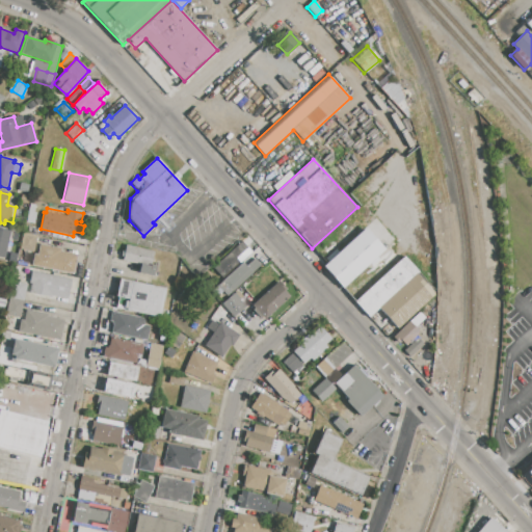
[(0,227),(10,230),(4,259),(0,258),(0,227)]
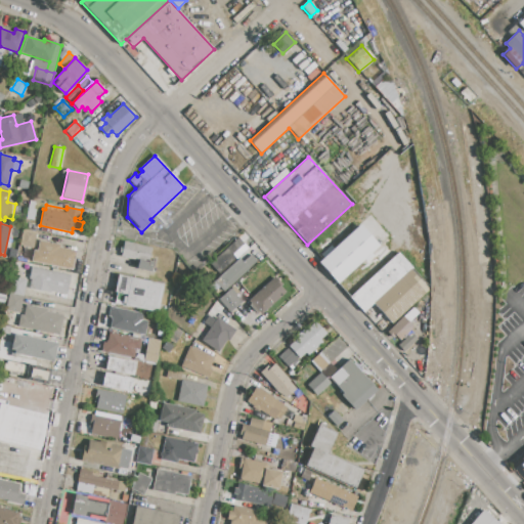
[(318,262),(357,226),(377,247),(338,282),(318,262)]
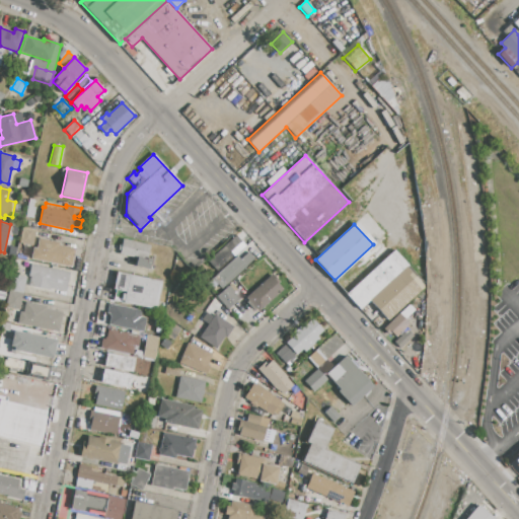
[(22,226),(34,229),(31,246),(18,243),(22,226)]
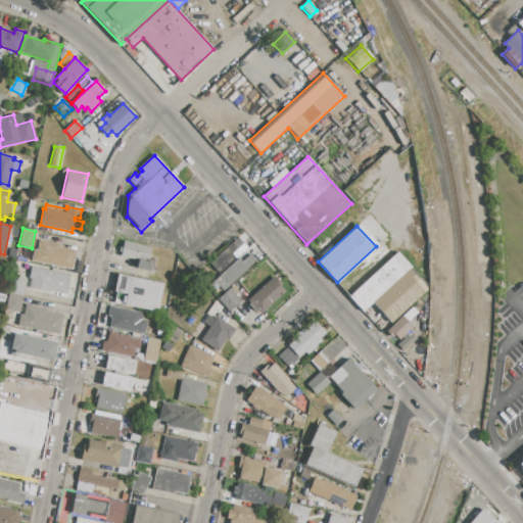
[(237,237),(243,244),(232,254),(235,257),(217,273),(207,264),(237,237)]
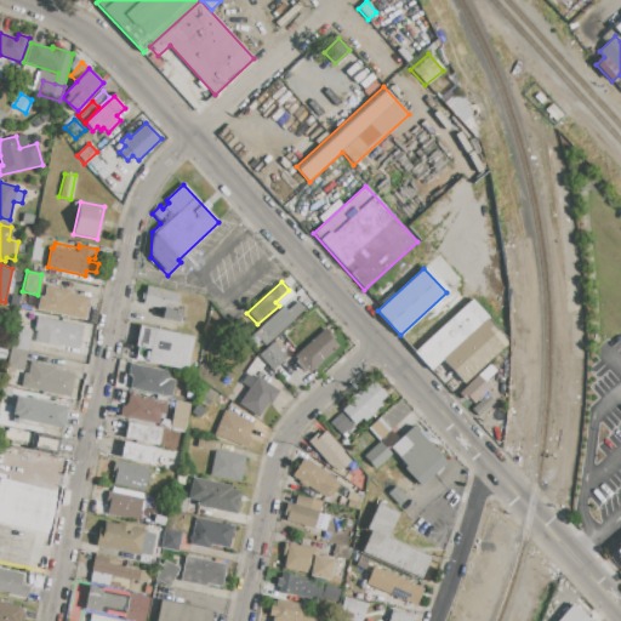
[(47,285),(70,290),(70,292),(91,297),(89,308),(96,309),(93,320),(38,308),(40,296),(45,297),(47,285)]
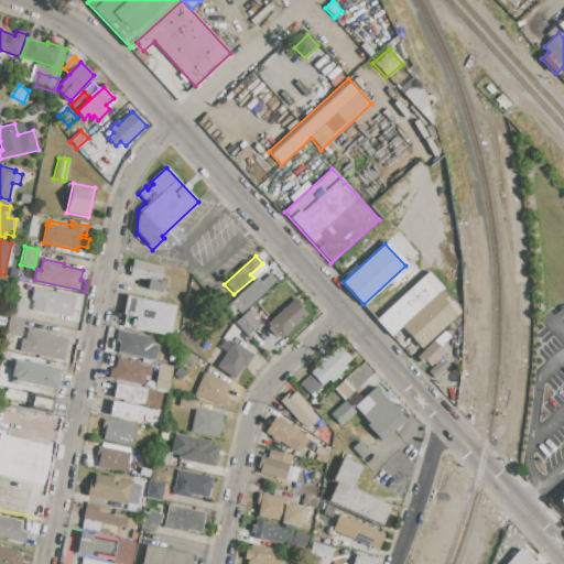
[(134,260),(162,266),(160,279),(165,280),(164,286),(166,288),(165,293),(145,290),(148,279),(131,275),(134,260)]
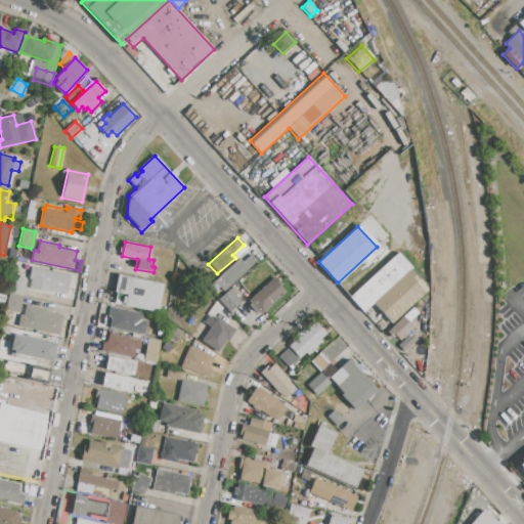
[(349,297),(397,252),(411,268),(373,304),(363,312),(349,297)]
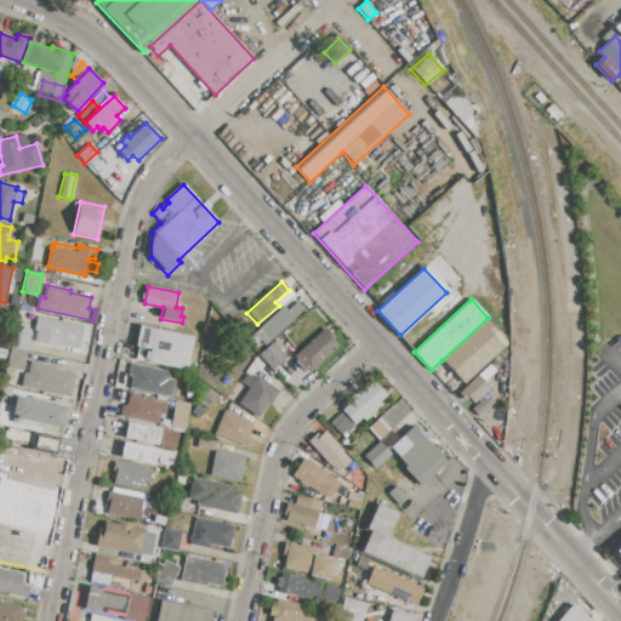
[(260,326),(283,306),(288,311),(297,302),(305,309),(295,318),(295,319),(272,341),(260,326)]
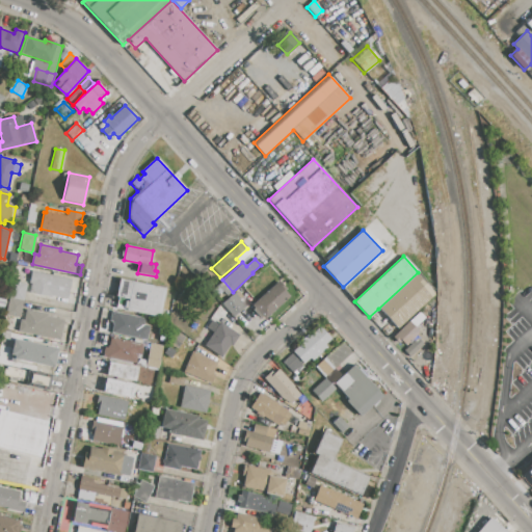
[(32,271),(72,280),(68,299),(52,295),(51,297),(31,293),(32,288),(30,287),(31,284),(29,283),(32,271)]
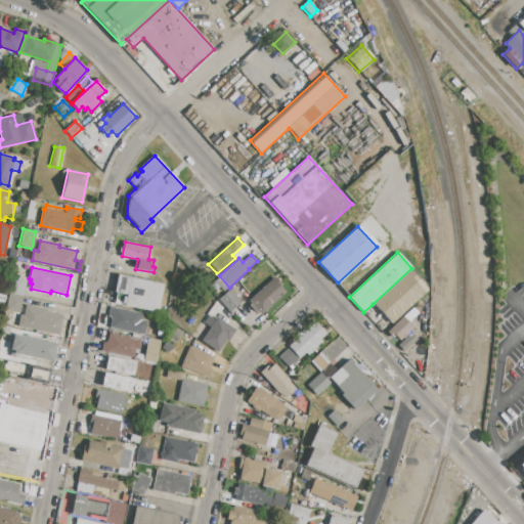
[(373,304),(411,268),(431,289),(392,324),(373,304)]
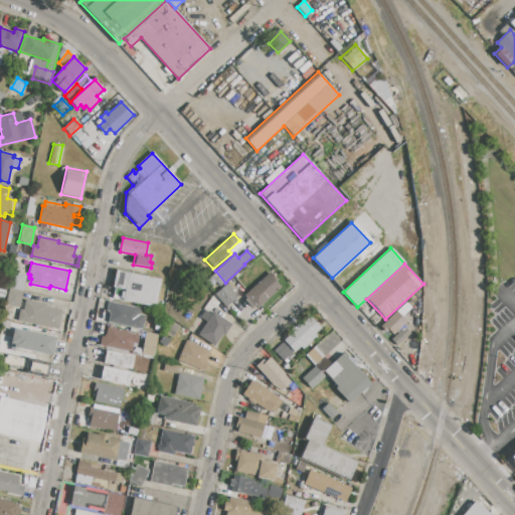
[(117,271),(160,279),(154,307),(112,299),(117,271)]
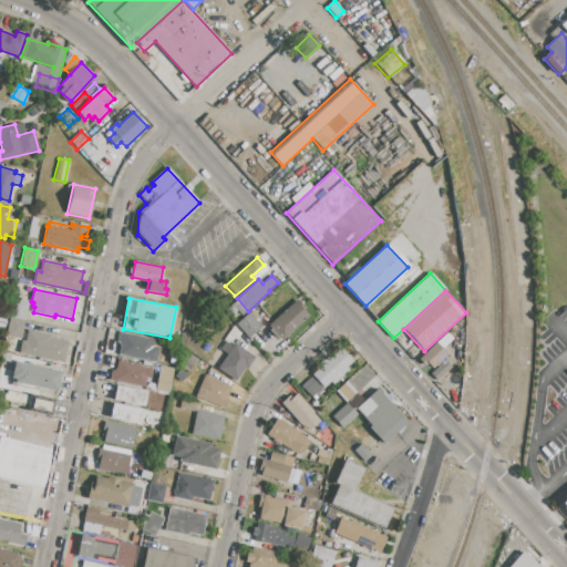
[(14,300),(29,303),(26,320),(11,318),(14,300)]
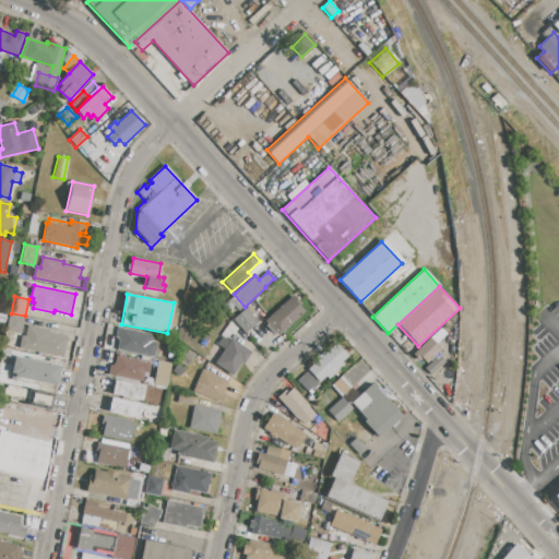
[(263,322),(294,296),(300,304),(298,306),(305,312),(276,337),(263,322)]
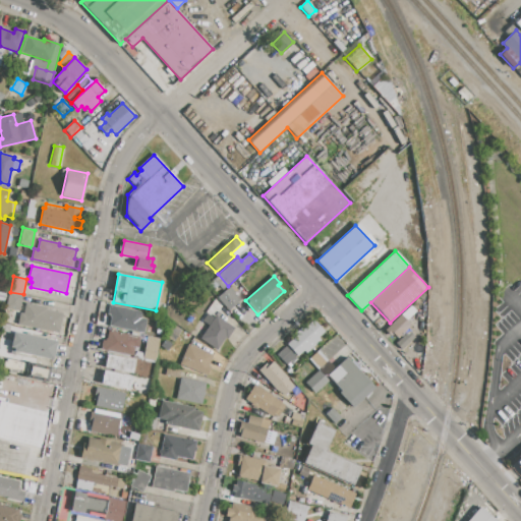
[(217,297),(232,285),(237,291),(233,294),(239,301),(228,310),(217,297)]
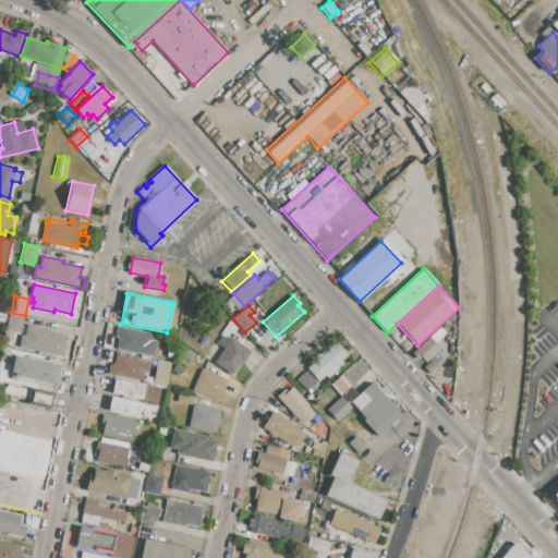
[(25,315),(21,332),(7,330),(11,313),(25,315)]
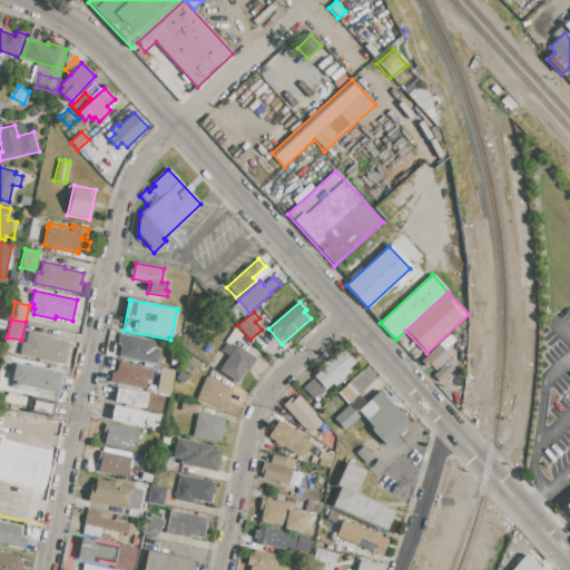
[(28,332),(50,336),(50,340),(68,343),(64,364),(19,354),(22,342),(26,343),(28,332)]
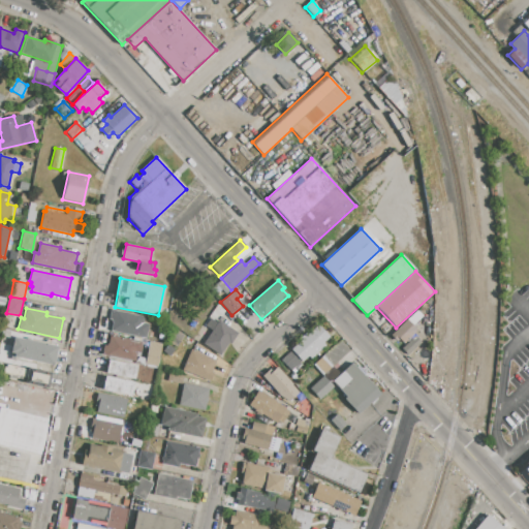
[(112,310),(145,316),(143,323),(149,324),(146,338),(111,331),(113,322),(109,321),(112,310)]
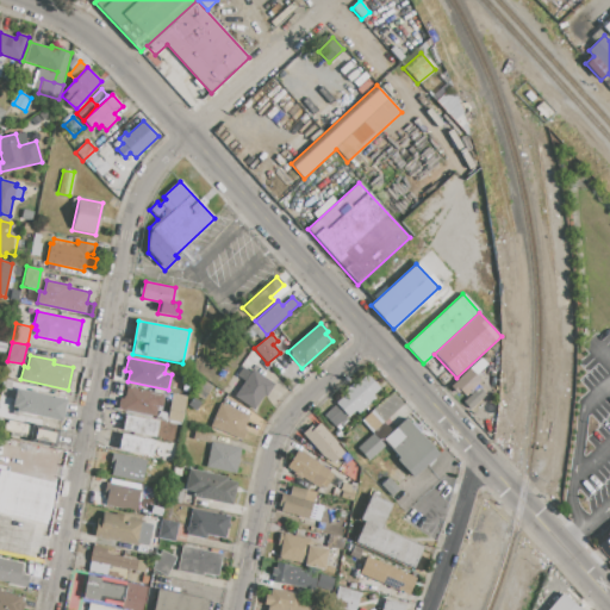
[(468,368),(480,380),(465,397),(460,392),(459,394),(450,387),(468,368)]
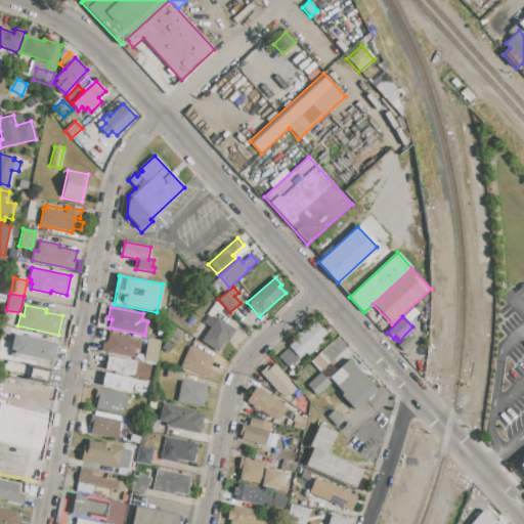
[(217,317),(235,331),(228,341),(226,340),(218,352),(202,341),(217,317)]
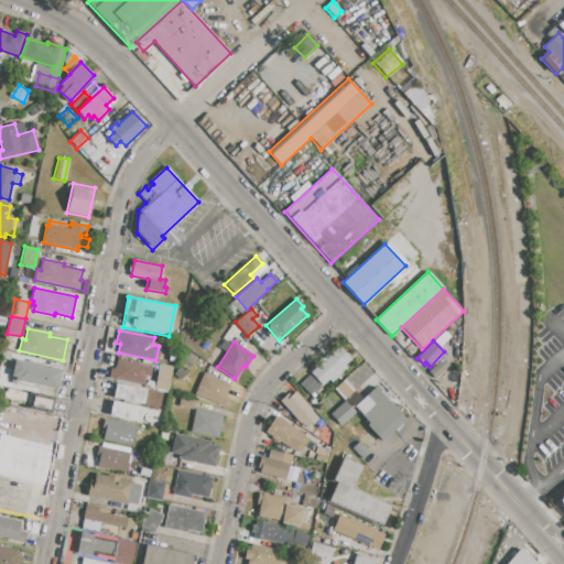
[(321,386),(310,373),(321,362),(320,360),(325,355),(327,357),(339,347),(350,359),(339,368),(342,371),(329,381),(328,379),(321,386)]
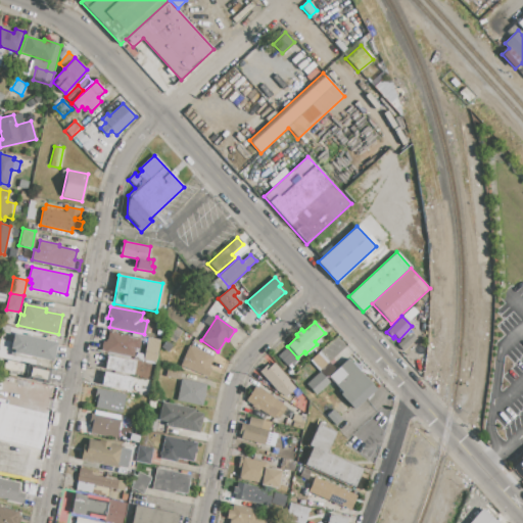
[(175,326),(182,331),(174,343),(167,338),(175,326)]
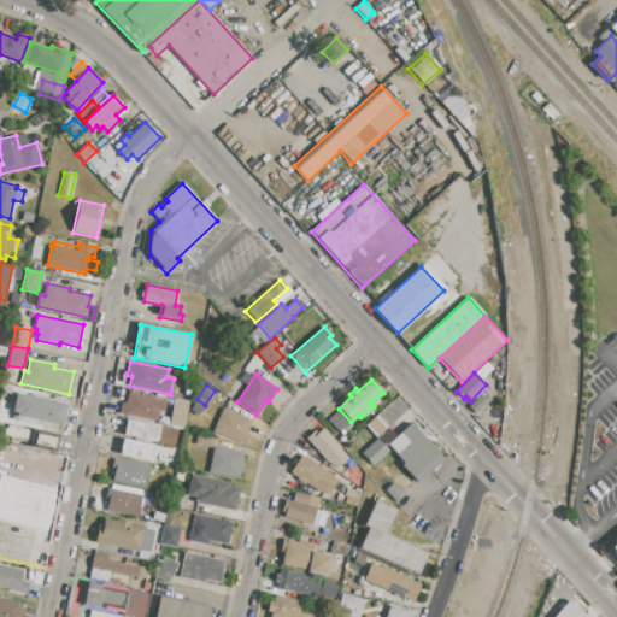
[(129,391),(166,398),(164,411),(159,410),(157,418),(131,413),(130,416),(121,413),(123,401),(127,403),(129,391)]
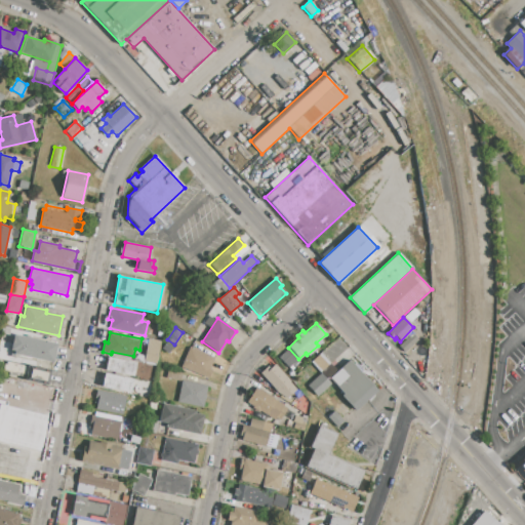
[(14,333),(57,342),(52,363),(13,354),(14,351),(10,350),(14,333)]
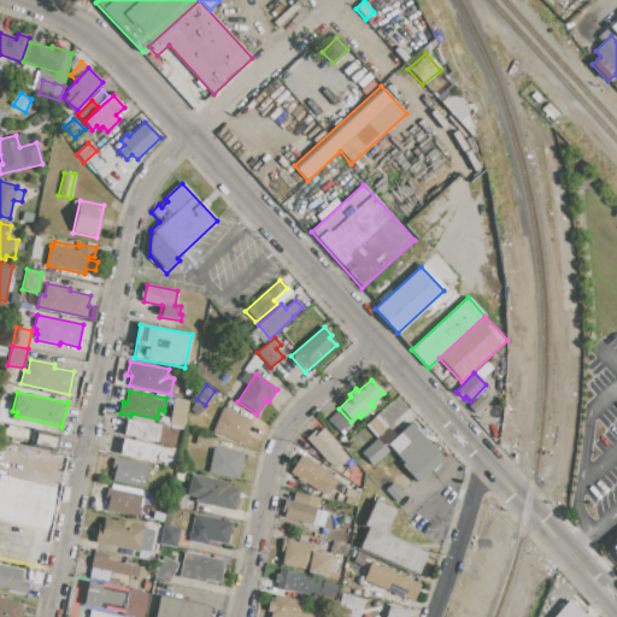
[(481,395),(488,403),(476,415),(469,407),(481,395)]
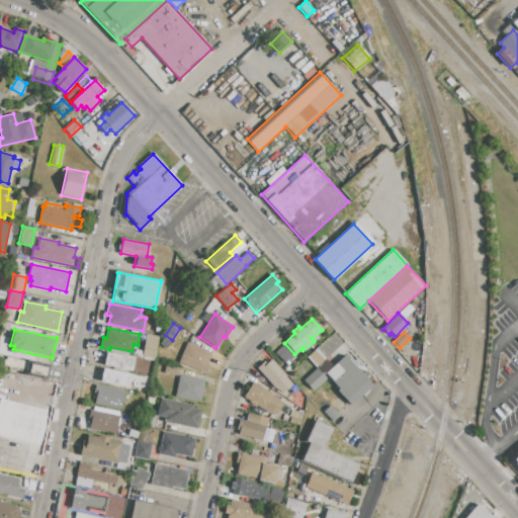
[(147,334),(158,337),(154,361),(142,359),(147,334)]
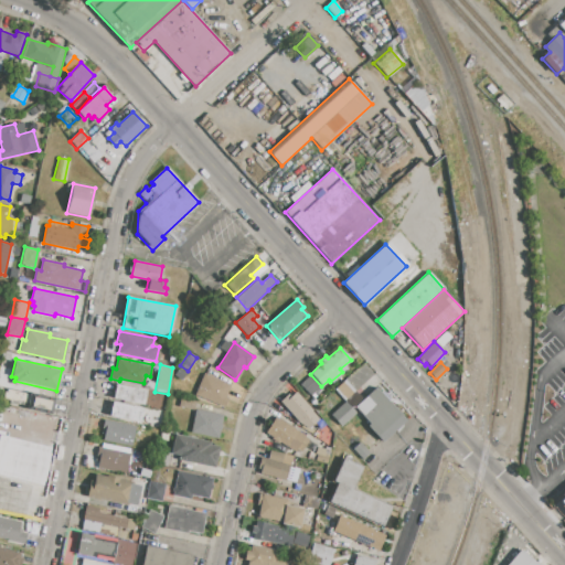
[(179,368),(185,373),(180,380),(173,374),(179,368)]
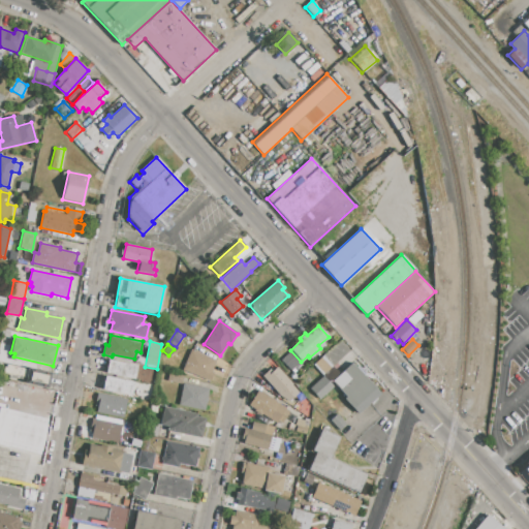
[(183,370),(191,350),(218,362),(210,381),(183,370)]
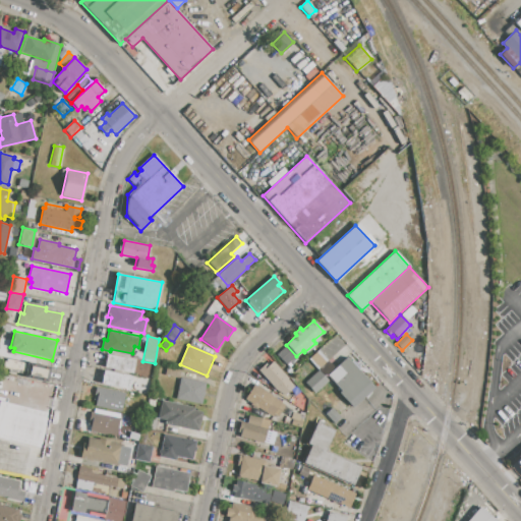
[(277,355),(286,346),(293,353),(284,362),(277,355)]
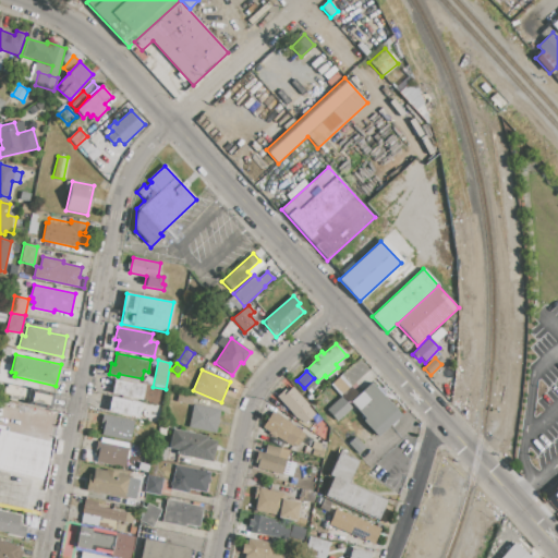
[(114,379),(144,386),(142,400),(112,395),(114,379)]
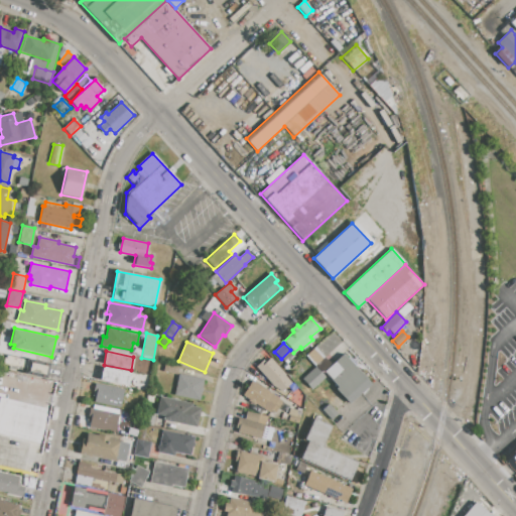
[(332,380),(343,370),(336,361),(344,354),(371,384),(349,404),(336,389),(338,387),(332,380)]
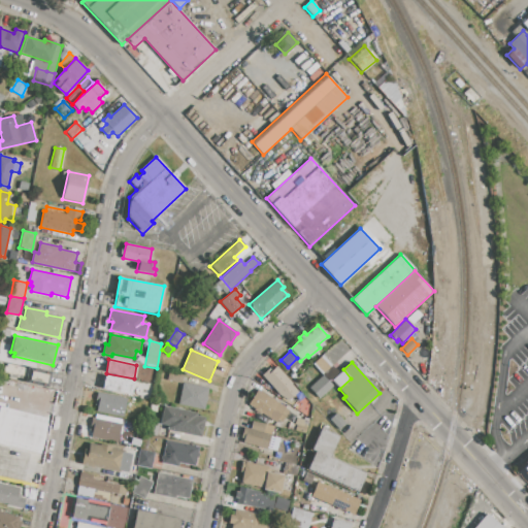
[(6,364),(27,369),(28,367),(52,372),(47,388),(23,383),(24,380),(19,378),(19,376),(4,373),(6,364)]
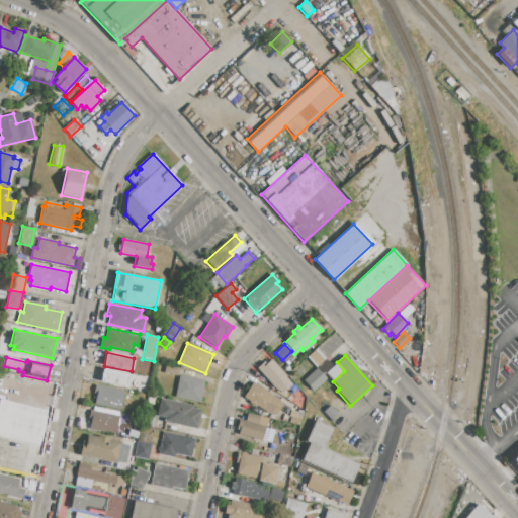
[(271,359),(286,376),(285,377),(291,384),(280,395),(257,368),(265,361),(267,363),(271,359)]
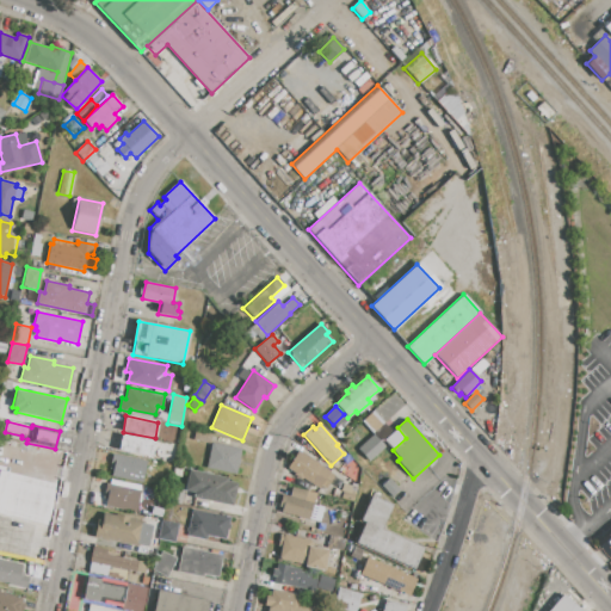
[(195,430),(211,433),(209,444),(193,440),(195,430)]
